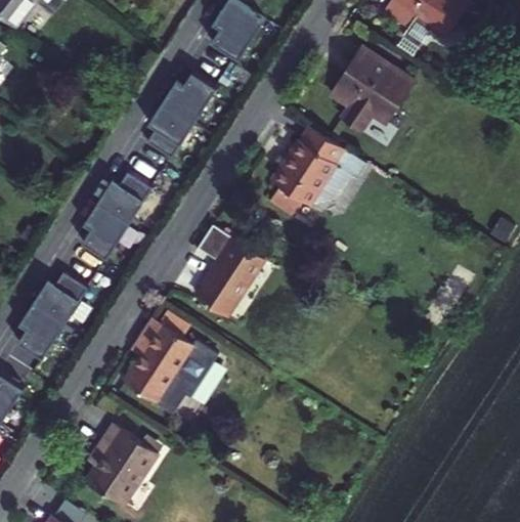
[(0,16),(9,24),(27,0),(36,0),(47,8),(53,0),(0,0),(0,16)]
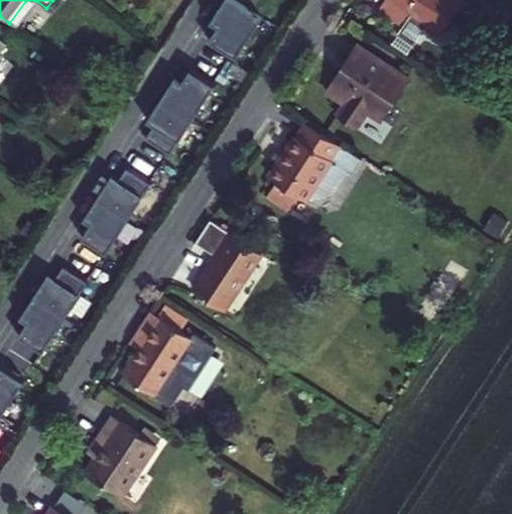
[(260,19),(230,0),(224,0),(215,15),(222,19),(208,42),(234,59),(260,19)]
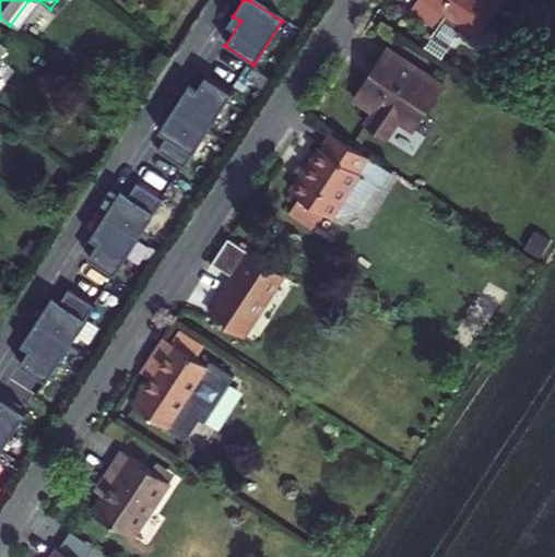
[(412,0),(405,9),(433,27),(427,37),(443,48),(458,25),(474,36),(497,0),(412,0)]
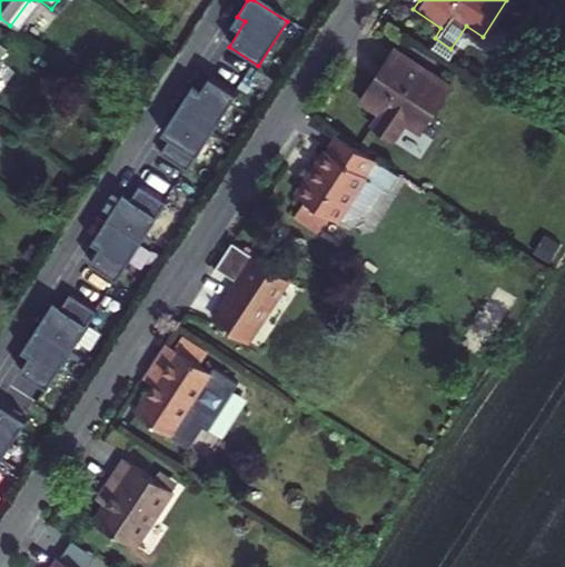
[(230,27),(238,31),(245,21),(237,17),(230,27)]
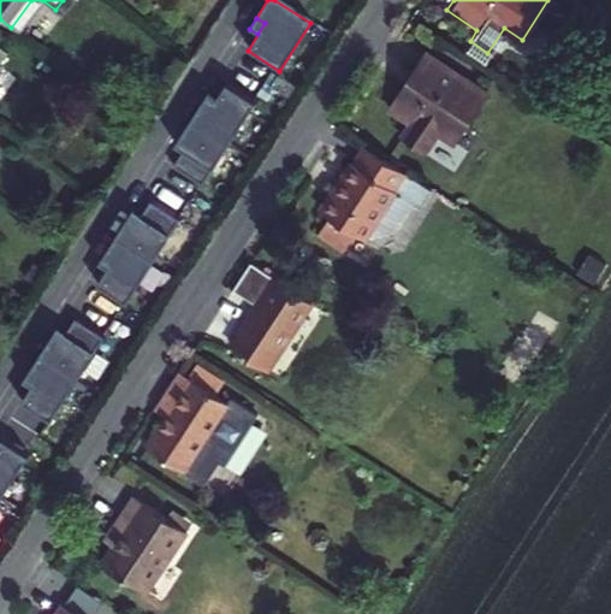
[(481,63),(487,53),(470,41),(463,51),(481,63)]
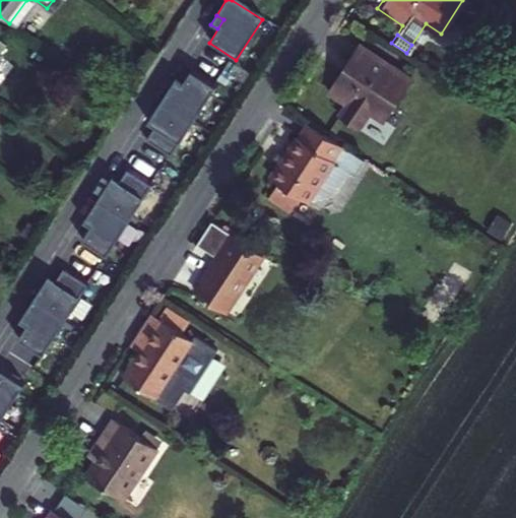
[(0,84),(12,68),(6,63),(14,53),(0,41),(0,84)]
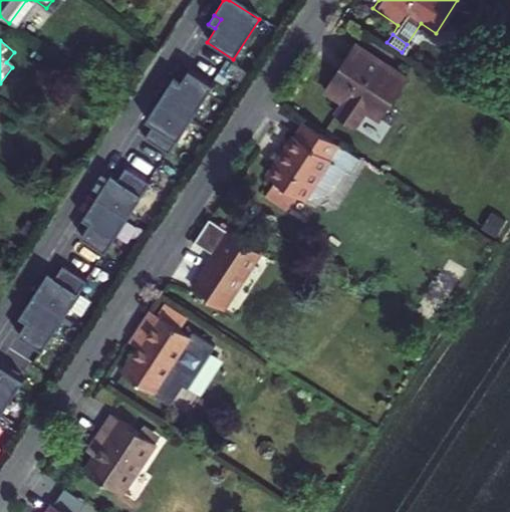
[(407,81),(350,44),(321,87),(340,100),(330,116),(349,131),(360,112),(377,124),(407,81)]
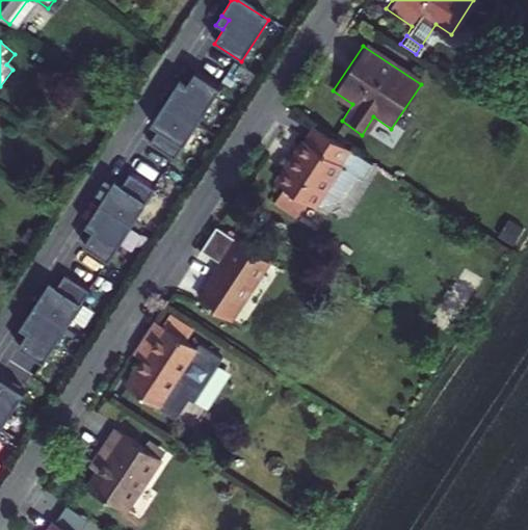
[(220,89),(194,73),(186,87),(181,94),(174,89),(153,121),(161,126),(157,131),(149,146),(174,161),(220,89)]
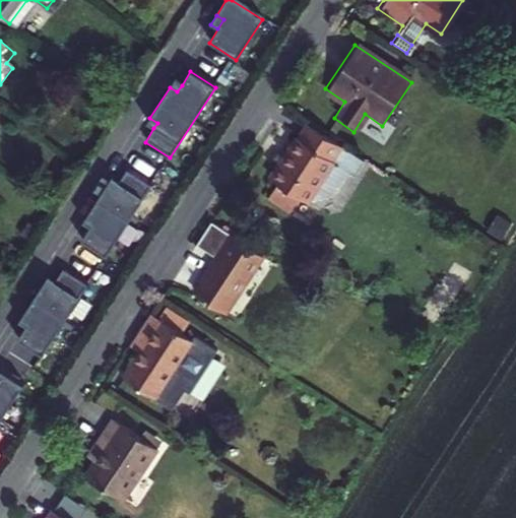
[(174,80),(170,87),(177,91),(182,85),(174,80)]
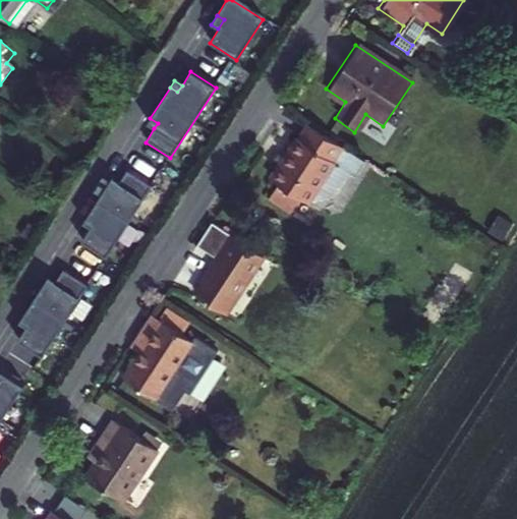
[(154,128),(158,123),(150,118),(147,123),(154,128)]
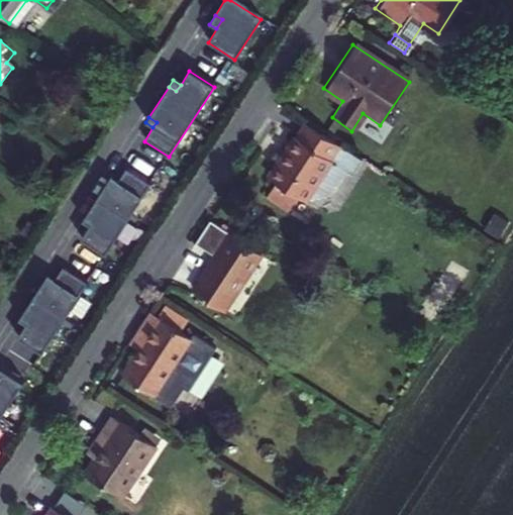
[(364,163),(303,122),(265,179),(275,186),(264,202),(285,216),(296,199),(304,205),(306,203),(309,205),(333,201),(348,178),(351,180),(364,163)]
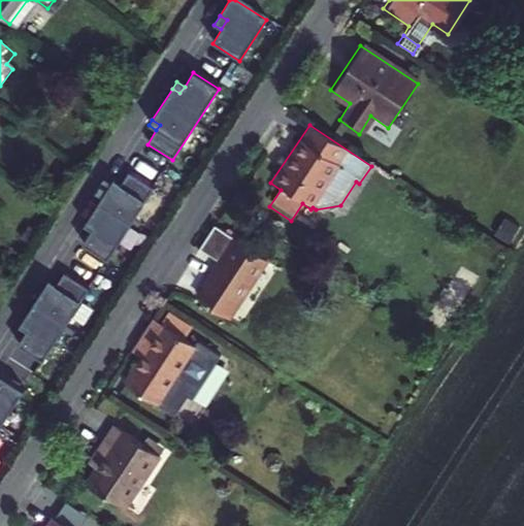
[(96,224),(83,244),(107,261),(154,190),(128,173),(120,188),(117,192),(108,188),(89,220),(96,224)]
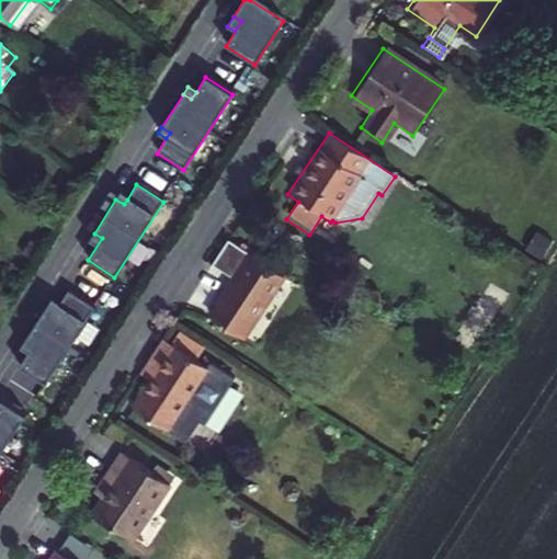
[(120,194),(115,200),(124,204),(127,200),(120,194)]
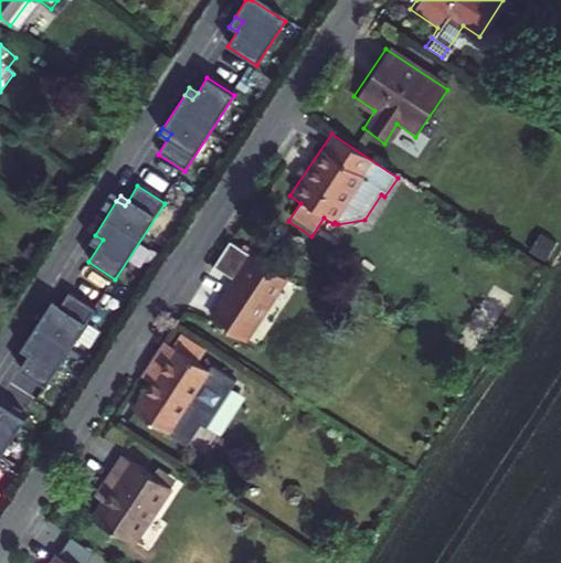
[(90,242),(98,247),(103,240),(95,235),(90,242)]
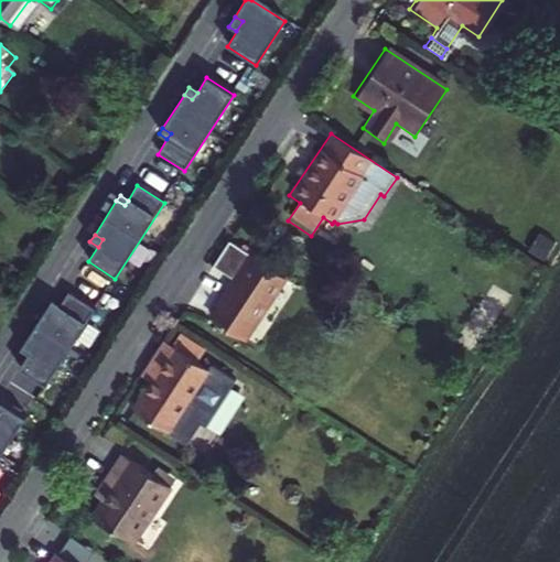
[(238,281),(211,321),(247,345),(291,279),(232,240),(215,267),(238,281)]
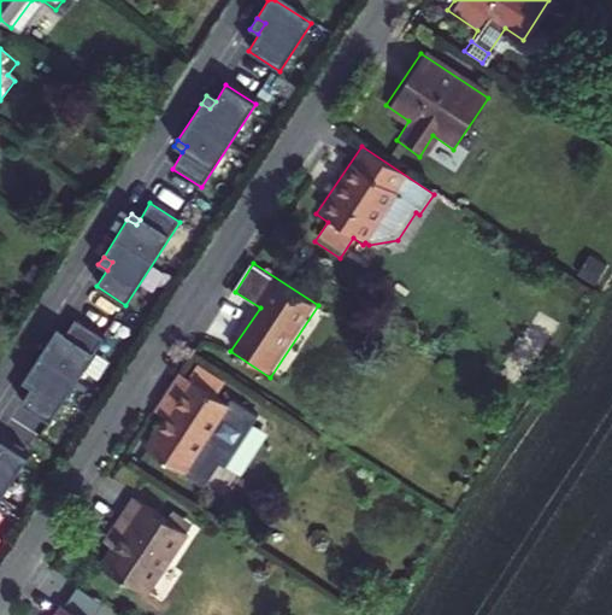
[(36,380),(21,404),(49,423),(104,339),(74,321),(64,337),(60,343),(51,337),(28,374),(36,380)]
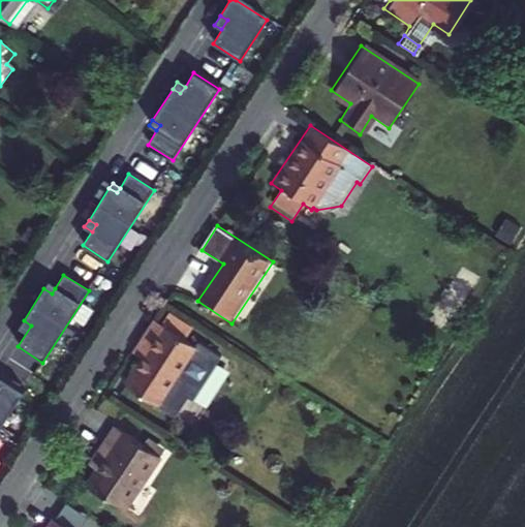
[(48,284),(43,288),(52,293),(55,288),(48,284)]
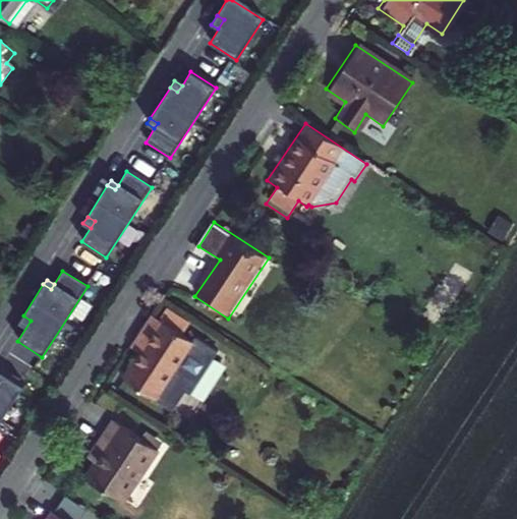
[(171,304),(158,324),(180,338),(193,319),(171,304)]
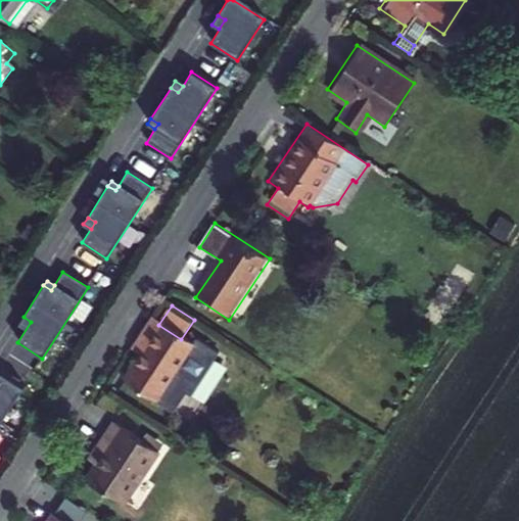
[(19,324),(27,328),(31,322),(24,317),(19,324)]
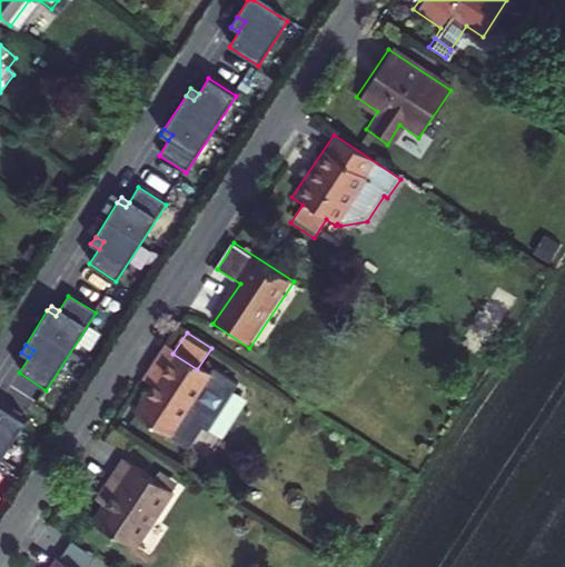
[(151,387),(130,417),(184,451),(197,430),(201,433),(231,387),(207,370),(205,375),(165,349),(149,374),(157,378),(151,387)]
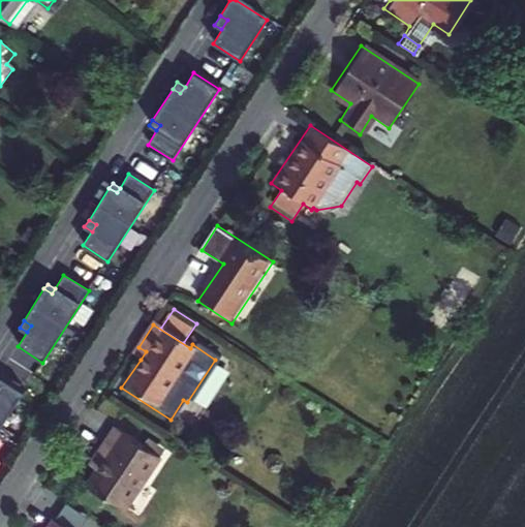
[(146,351),(139,347),(133,354),(141,360),(146,351)]
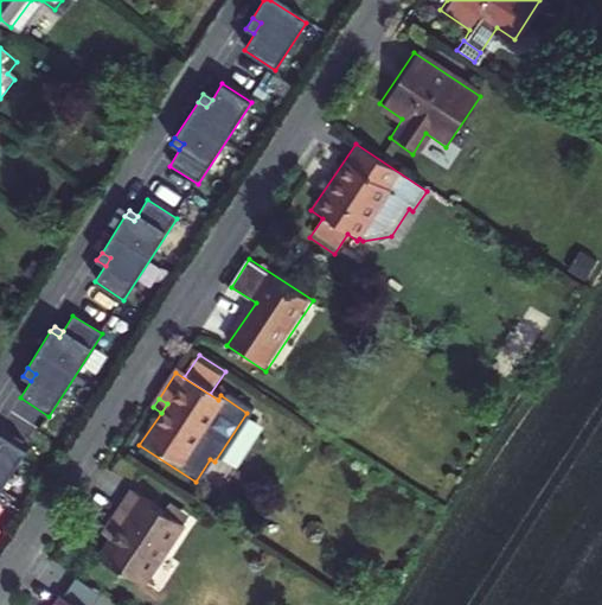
[(0,492),(27,450),(0,432),(0,492)]
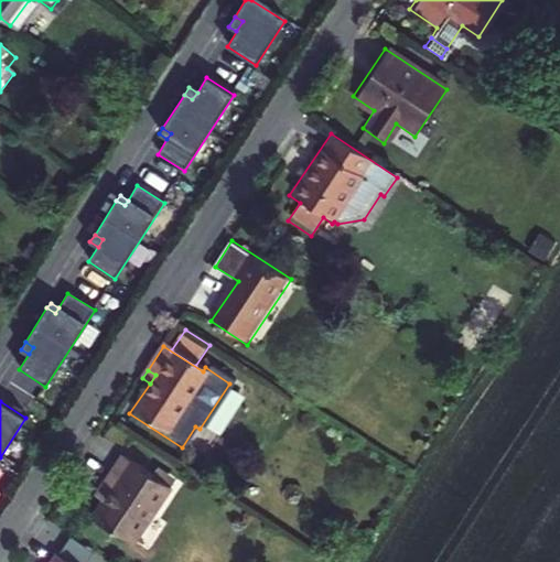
[(117,500),(97,528),(135,551),(170,496),(122,465),(105,493),(117,500)]
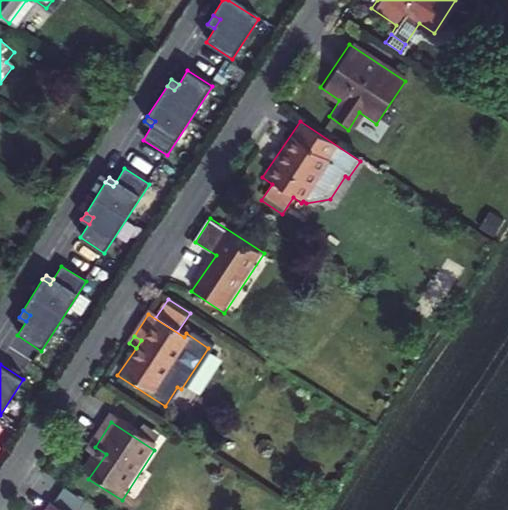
[(62,485),(51,502),(63,509),(76,509),(84,499),(62,485)]
